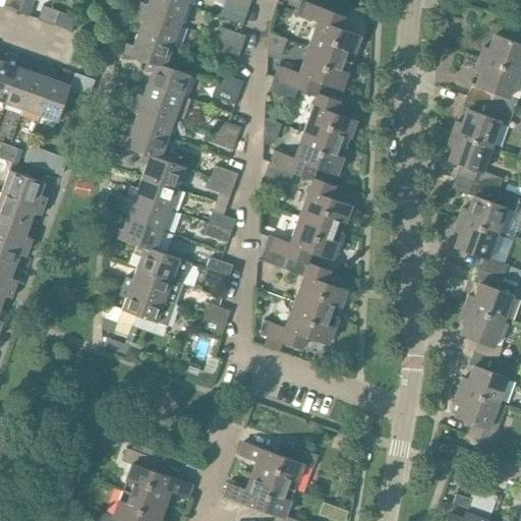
[(13,4),(14,0),(4,0),(2,7),(11,10),(13,4)]
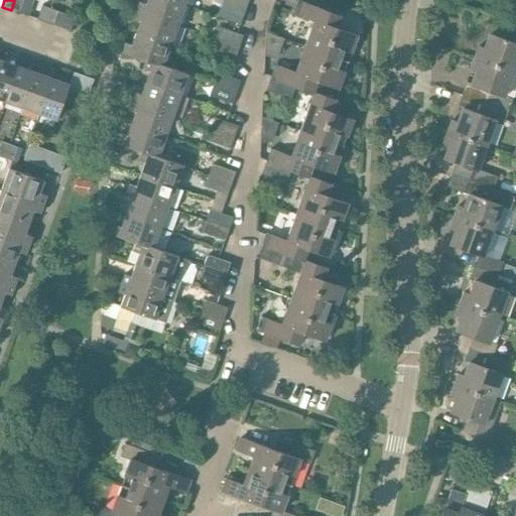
[(14,0),(13,4),(11,10),(18,13),(23,0),(14,0)]
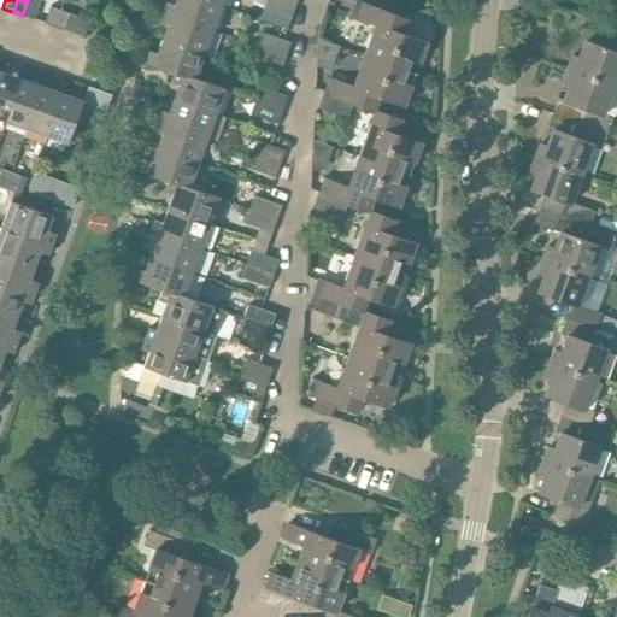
[(213,29),(222,6),(206,0),(175,0),(174,4),(165,1),(163,12),(213,29)]
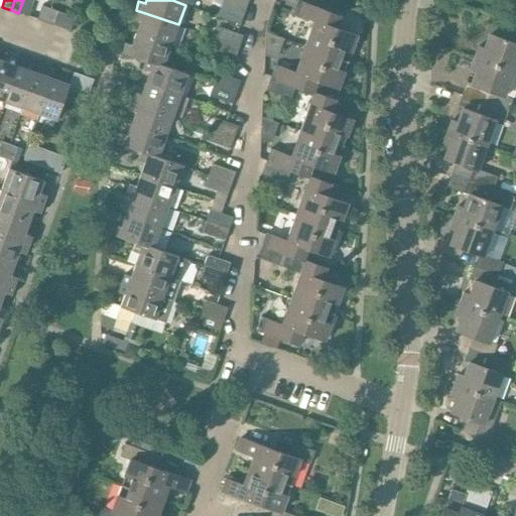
[(243,15),(247,3),(239,0),(222,0),(221,7),(243,15)]
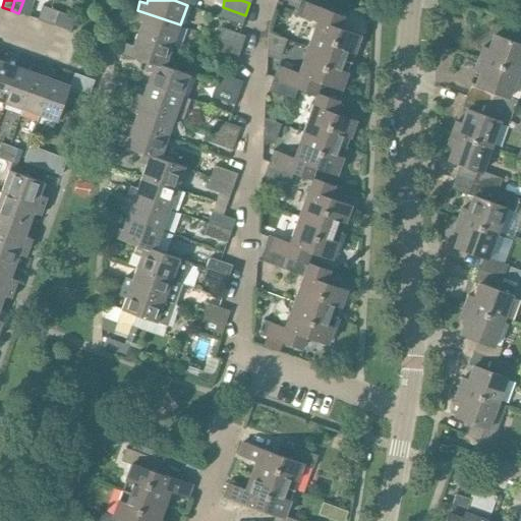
[(346,60),(351,62),(360,36),(339,27),(344,15),(300,0),(295,14),(315,21),(306,47),(346,60)]
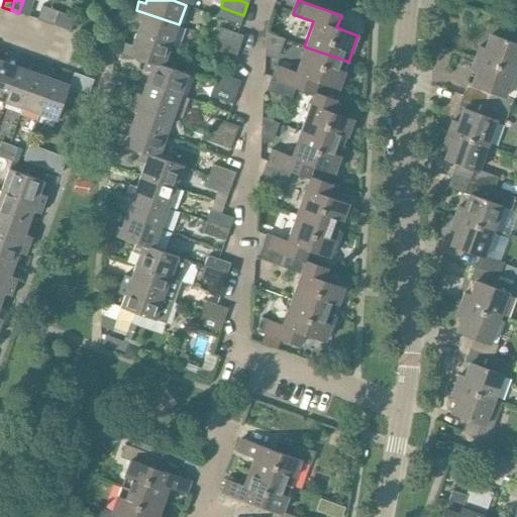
[(45,22),(50,8),(42,5),(36,19),(45,22)]
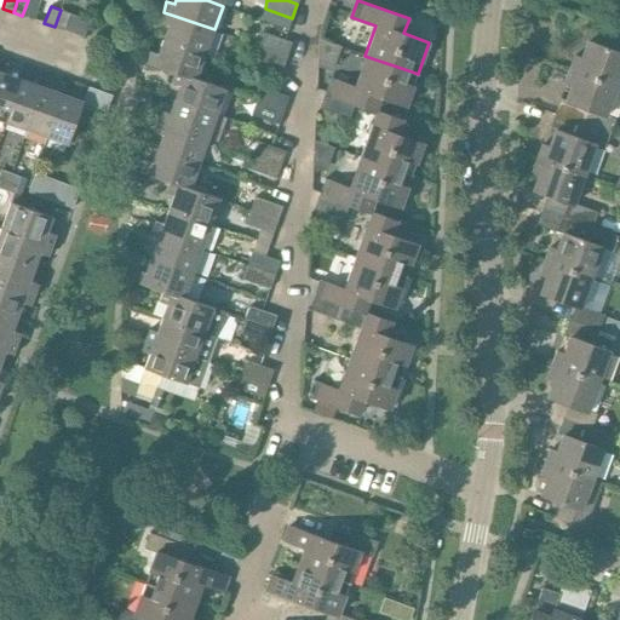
[(61,10),(55,27),(64,30),(70,15),(70,13),(61,10)]
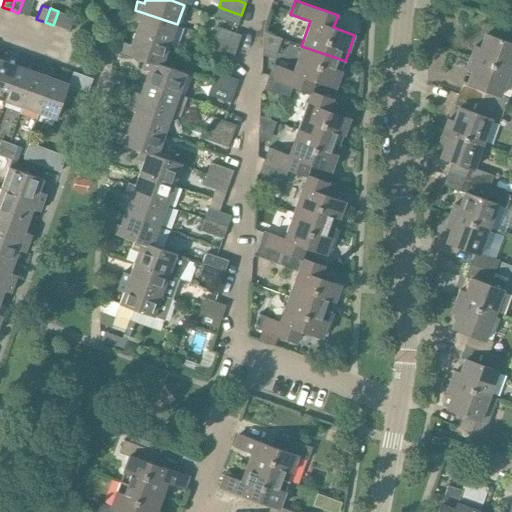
[(170,45),(177,24),(135,10),(131,19),(138,21),(134,33),(170,45)]
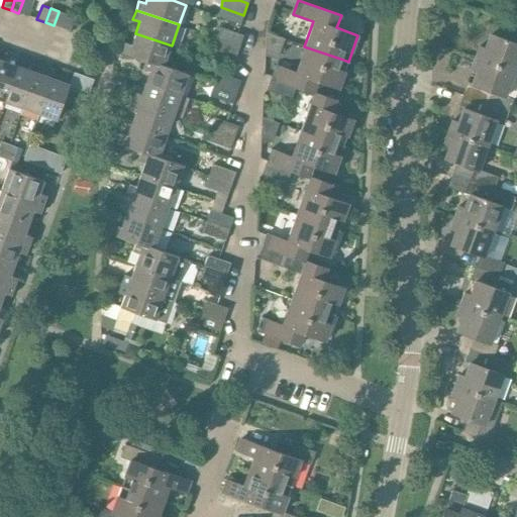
[(59,12),(54,25),(70,30),(75,18),(59,12)]
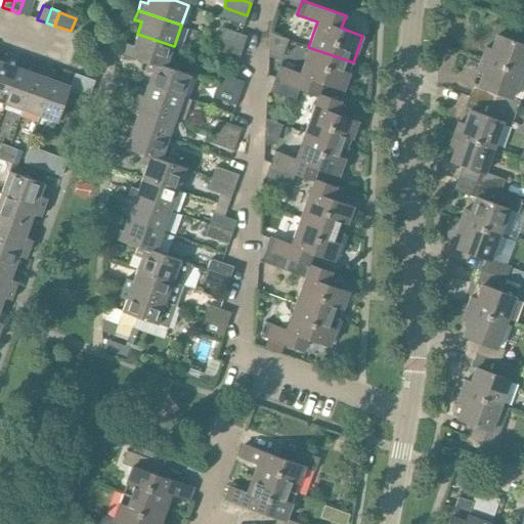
[(481,58),(523,74),(523,70),(523,43),(516,41),(520,29),(497,20),(493,33),(496,34),(491,49),(485,46),(481,58)]
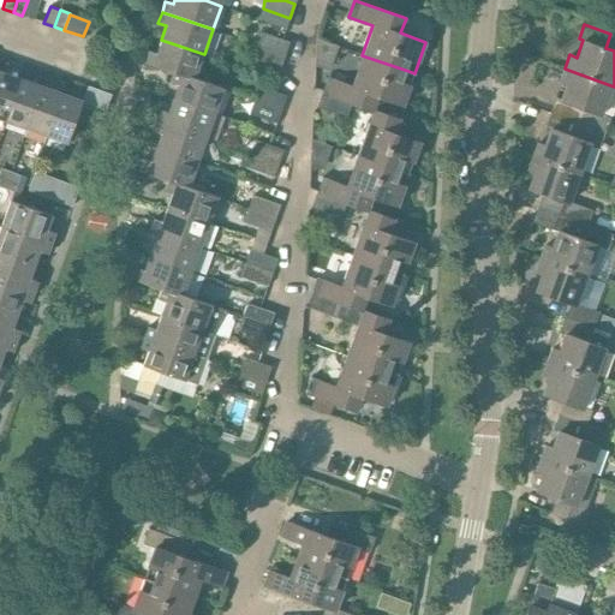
[(257,46),(285,54),(290,42),(262,33),(257,46)]
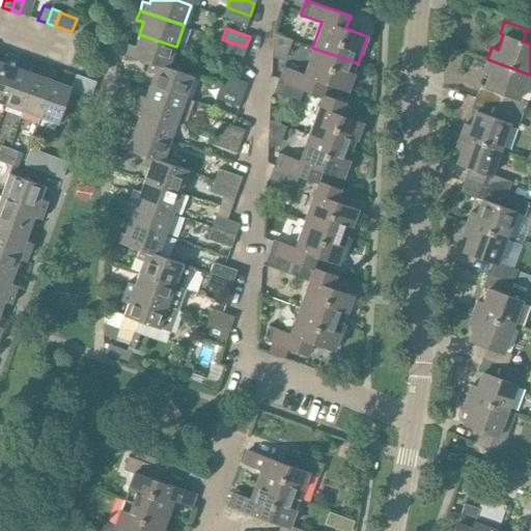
[(169,67),(176,47),(139,34),(135,46),(128,44),(124,54),(149,62),(149,61),(169,67)]
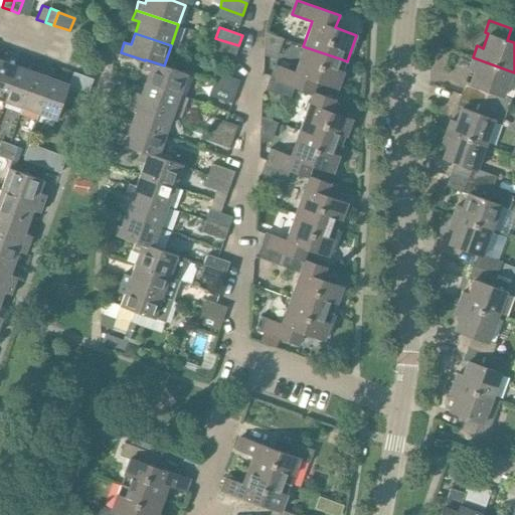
[(234,57),(238,45),(215,38),(211,49),(234,57)]
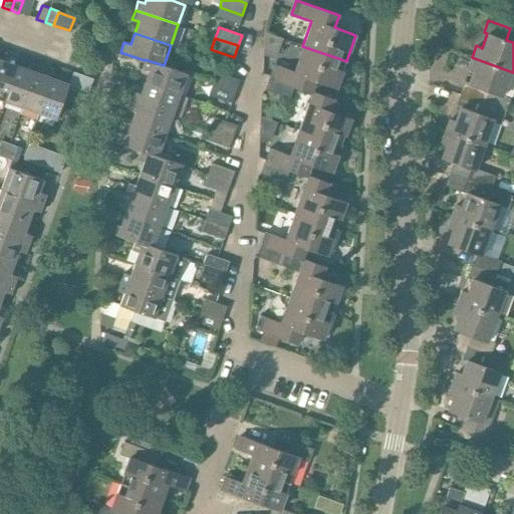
[(337,88),(346,61),(341,59),(302,46),(293,71),(274,64),(265,88),(289,98),(294,86),(311,92),(315,80),(337,88)]
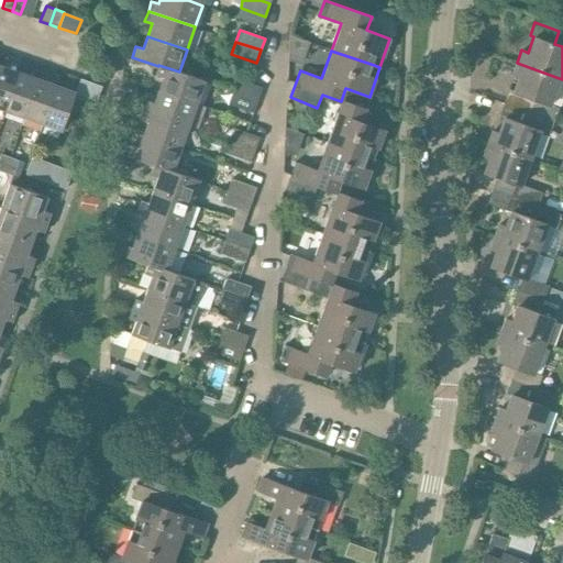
[(552,106),(562,79),(517,63),(512,75),(519,77),(514,91),(509,89),(504,103),(554,122),(559,108),(552,106)]
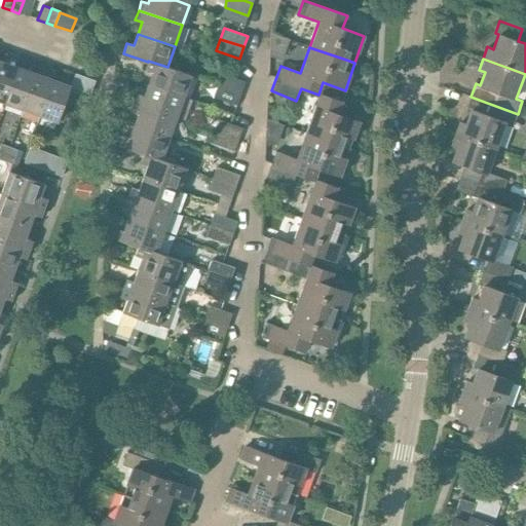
[(192,75),(167,67),(148,61),(148,62),(148,63),(145,70),(152,73),(148,83),(185,97),(192,75)]
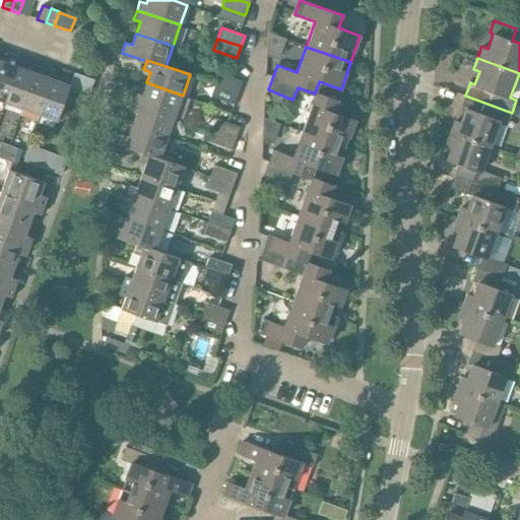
[(0,102),(5,104),(18,67),(1,61),(0,64),(0,102)]
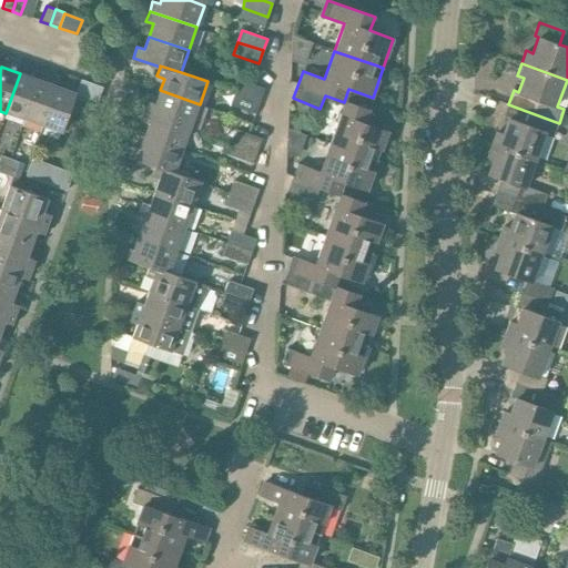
[(24,120),(39,80),(20,73),(6,113),(24,120)]
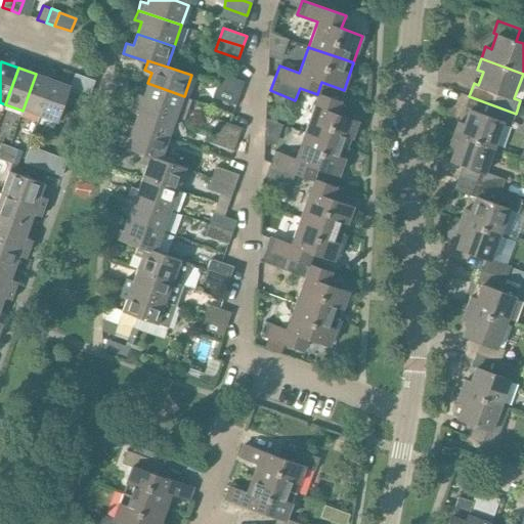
[(40,117),(53,80),(36,74),(23,111),(40,117)]
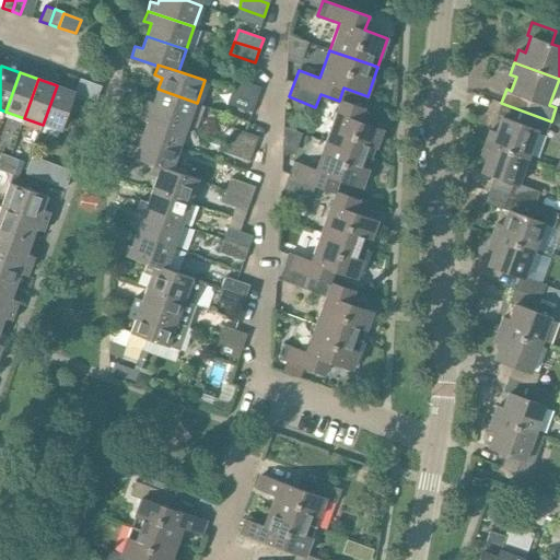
[(232,91),(256,100),(260,88),(236,79),(232,91)]
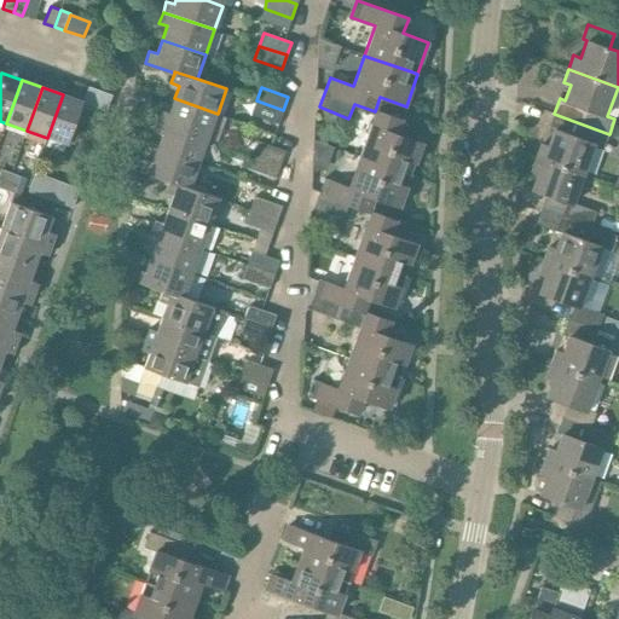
[(63,94),(47,138),(68,145),(82,102),(63,94)]
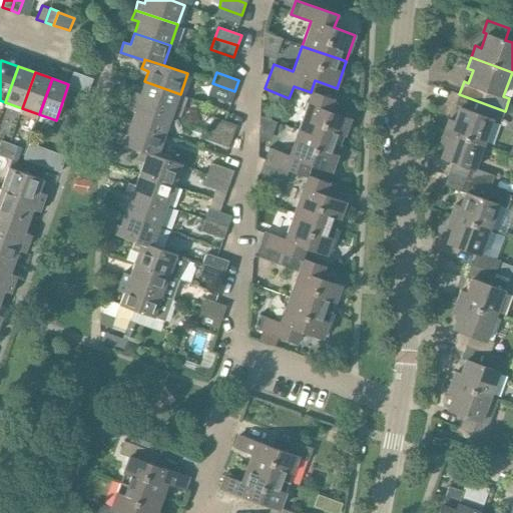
[(172,114),(180,94),(144,81),(140,93),(133,91),(130,99),(172,114)]
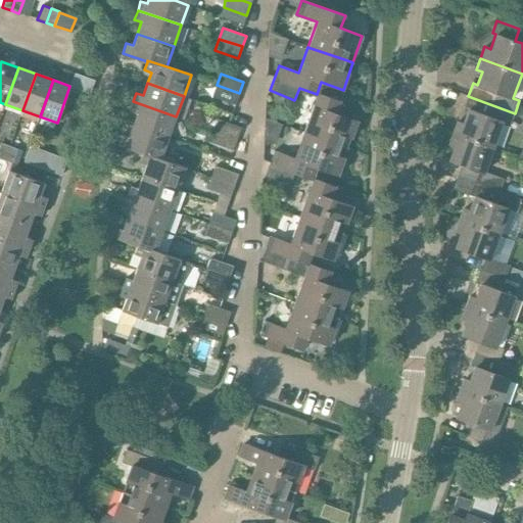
[(235,104),(239,93),(217,85),(212,96),(235,104)]
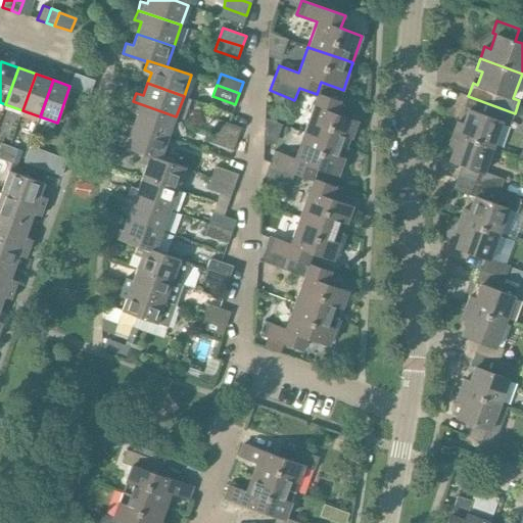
[(342,145),(348,147),(358,121),(336,113),(340,101),(318,93),(304,132),(342,145)]
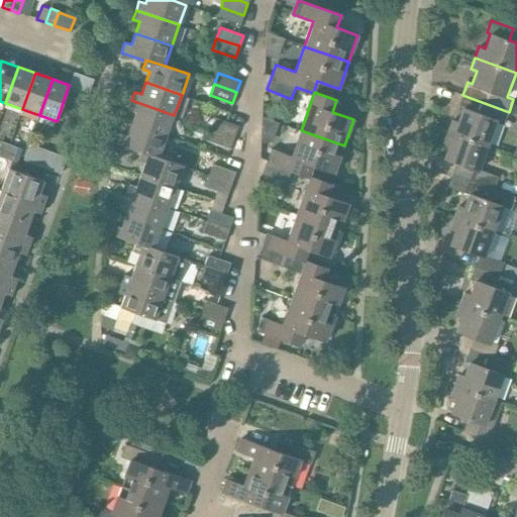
[(504,124),(509,112),(462,95),(458,106),(463,108),(457,122),(452,120),(447,132),(488,147),(498,122),(504,124)]
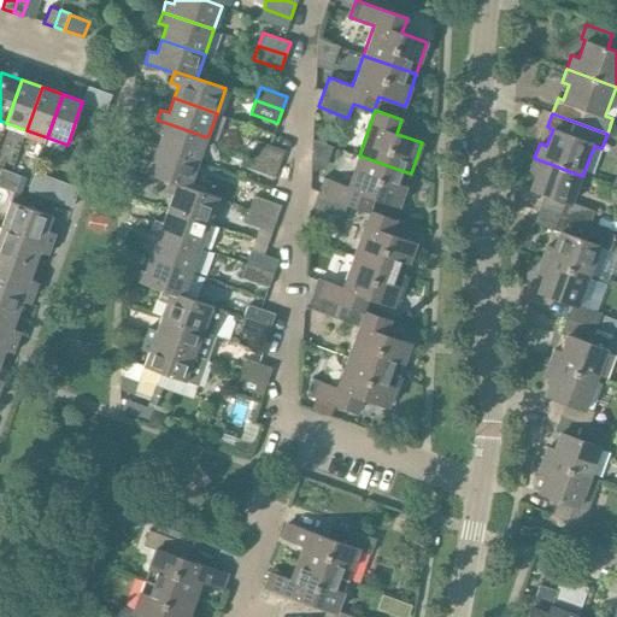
[(199,163),(207,137),(157,119),(153,131),(162,134),(157,148),(199,163)]
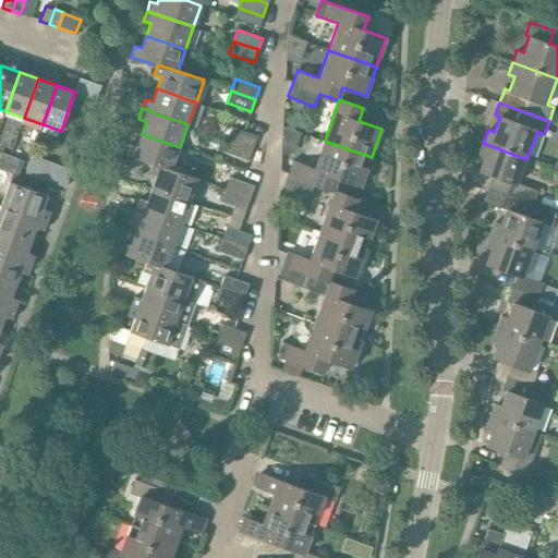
[(228,138),(253,147),(257,136),(232,128),(228,138)]
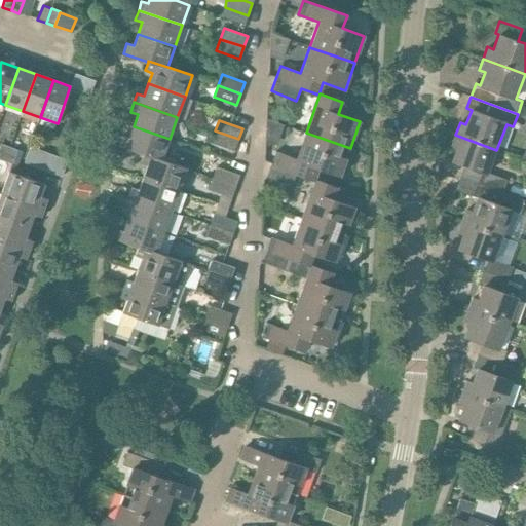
[(162,159),(170,139),(134,126),(129,138),(122,136),(118,145),(143,154),(144,154),(162,160),(162,159)]
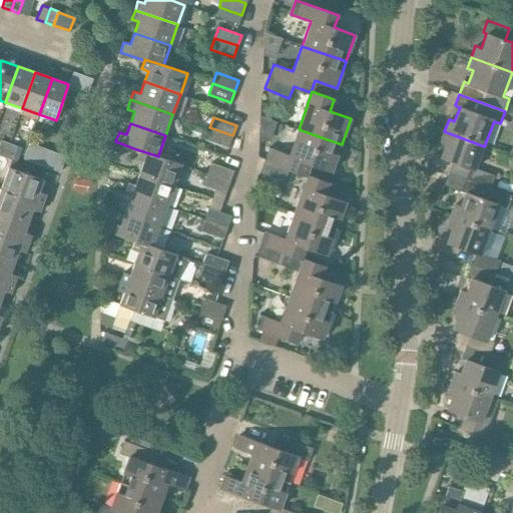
[(228,147),(232,135),(209,127),(205,139),(228,147)]
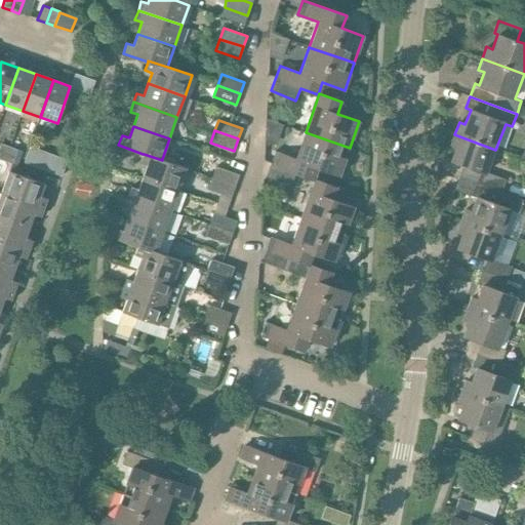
[(339,175),(350,148),(344,146),(306,132),(296,158),(275,151),(270,165),(295,173),(314,180),(318,168),(339,175)]
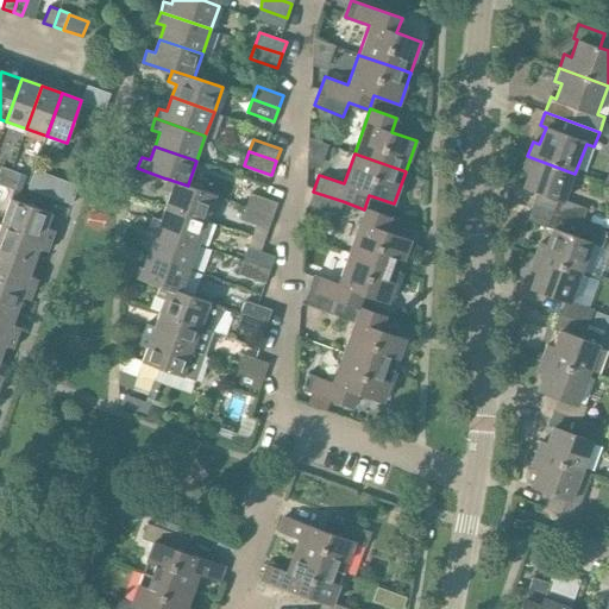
[(565,201),(575,174),(527,156),(522,168),(529,170),(523,187),(538,192),(533,205),(581,223),(586,208),(565,201)]
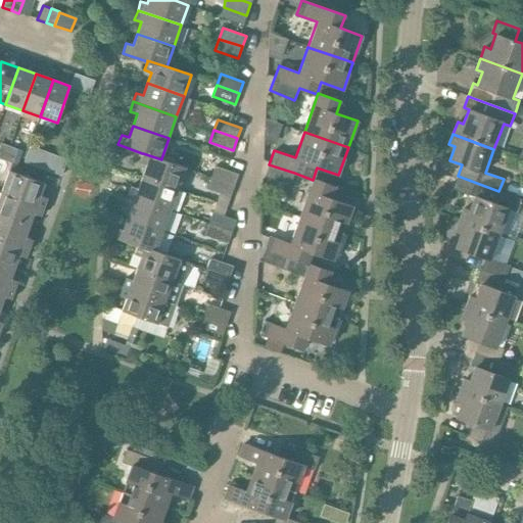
[(0,158),(5,160),(9,146),(1,143),(0,145),(0,158)]
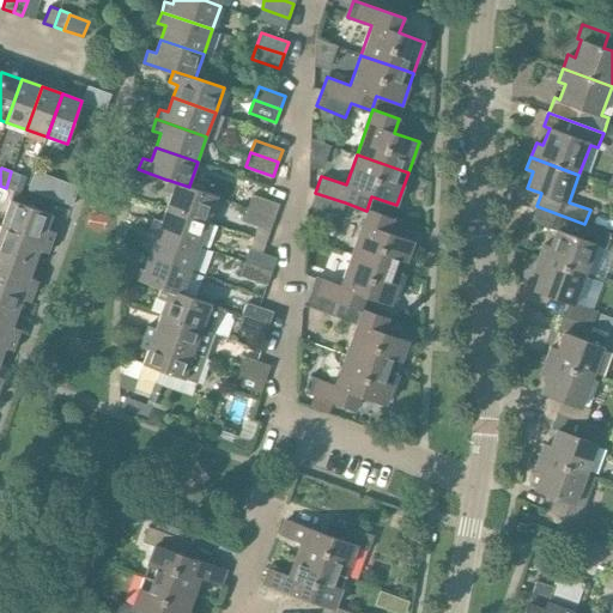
[(11,171),(6,188),(14,190),(20,174),(11,171)]
